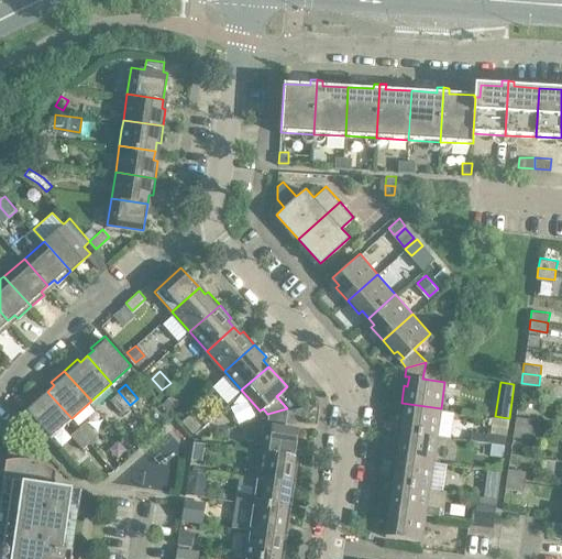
[(110,397),(122,412),(130,405),(118,391),(110,397)]
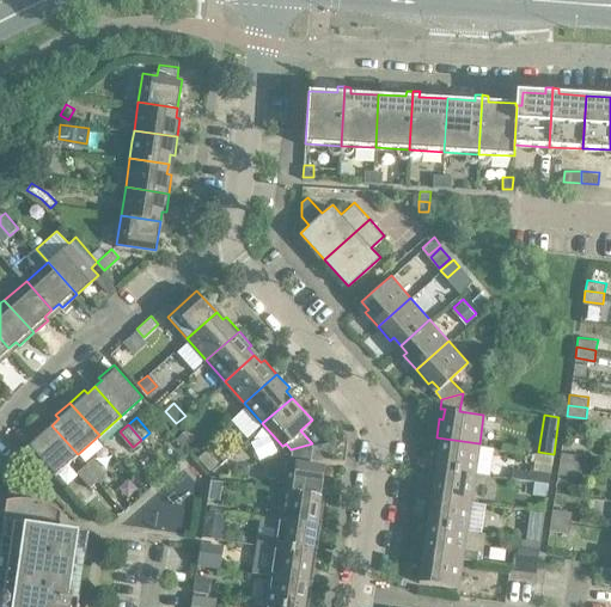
[(41,428),(26,441),(55,474),(78,454),(52,425),(44,431),(41,428)]
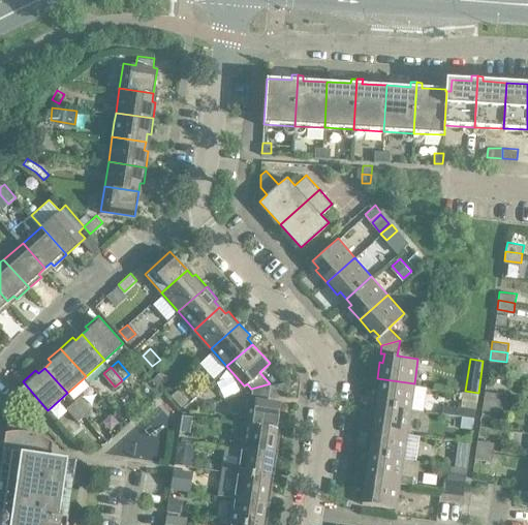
[(171,375),(163,368),(154,376),(161,383),(171,375)]
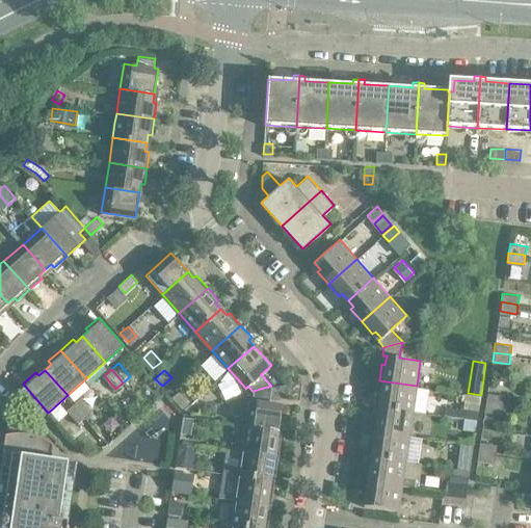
[(379,405),(413,411),(417,386),(379,380),(376,397),(380,397),(379,405)]
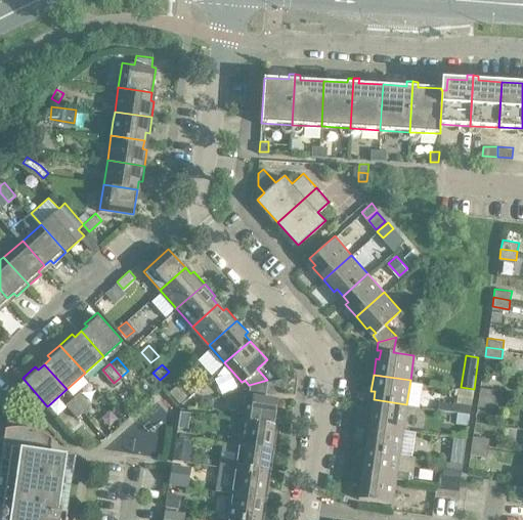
[(274,422),(278,398),(265,396),(268,380),(267,380),(249,385),(250,386),(249,394),(245,393),(242,418),(274,422)]
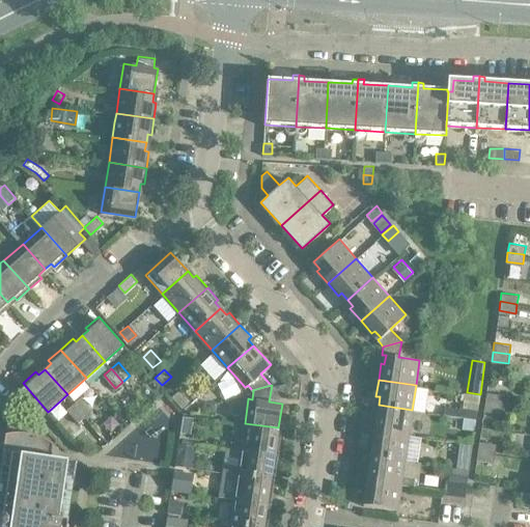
[(190,400),(180,389),(172,395),(182,407),(190,400)]
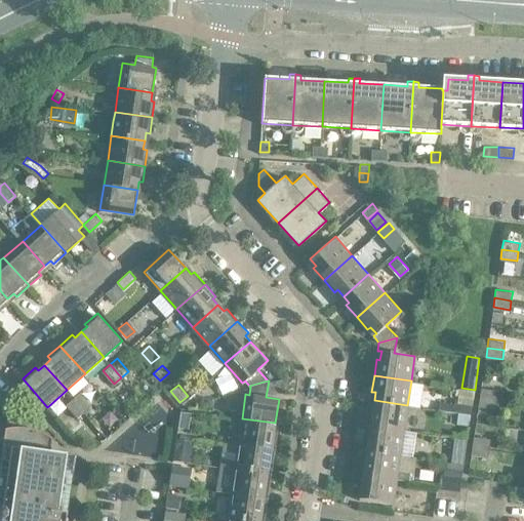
[(481,387),(480,396),(496,399),(497,390),(481,387)]
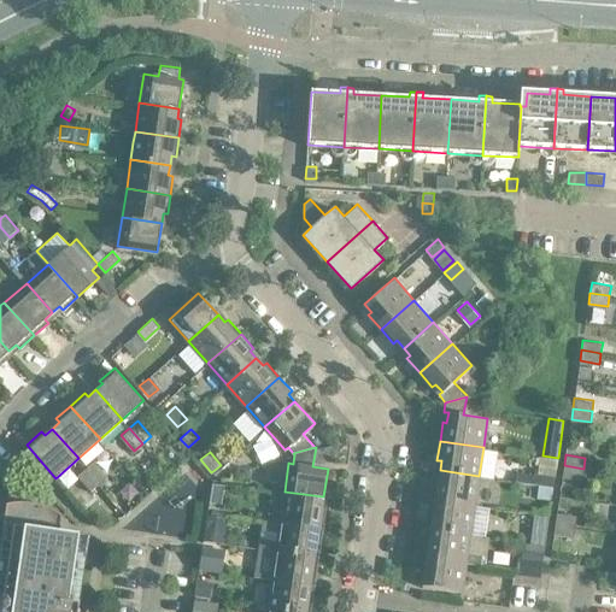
[(99,482),(107,475),(94,460),(86,468),(99,482)]
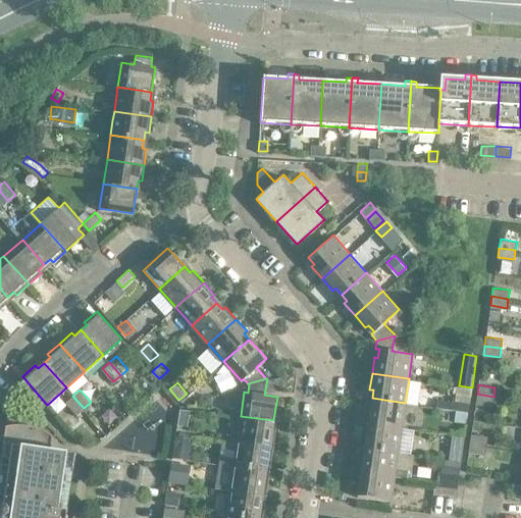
[(492,406),(493,397),(477,394),(475,403),(492,406)]
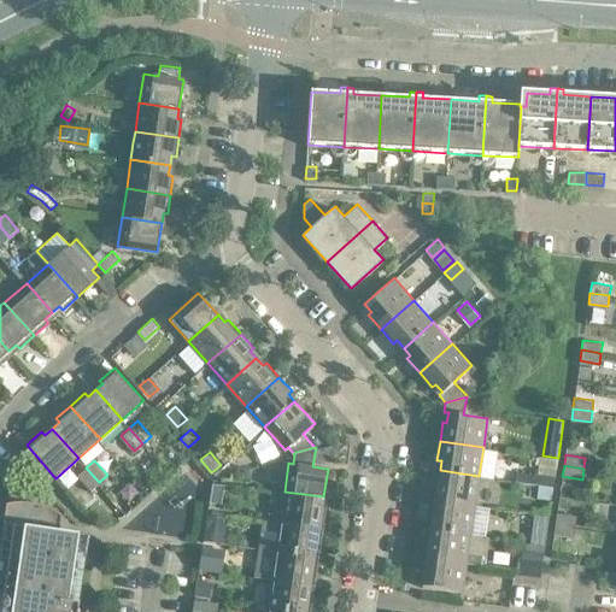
[(86,468),(77,475),(91,489),(99,482),(86,468)]
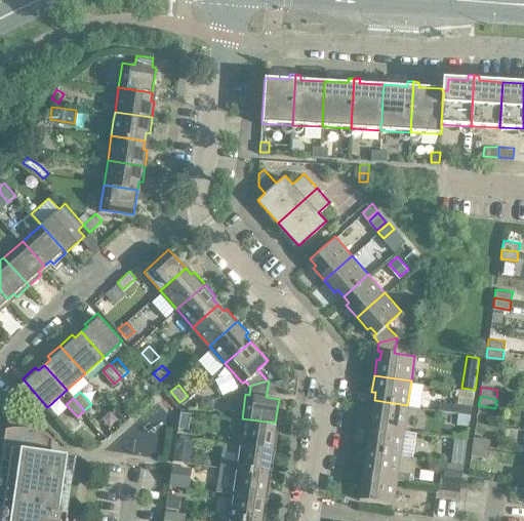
[(441,400),(439,409),(471,413),(472,405),(457,403),(457,400),(453,399),(453,402),(441,400)]
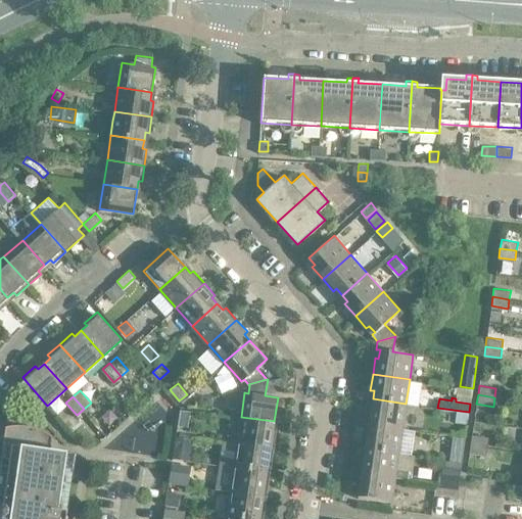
[(365,422),(402,428),(406,404),(373,398),(372,407),(368,407),(365,422)]
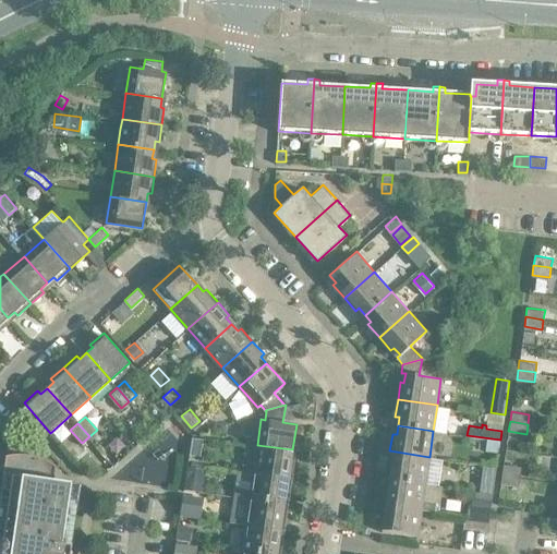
[(203,438),(192,436),(190,454),(201,455),(203,438)]
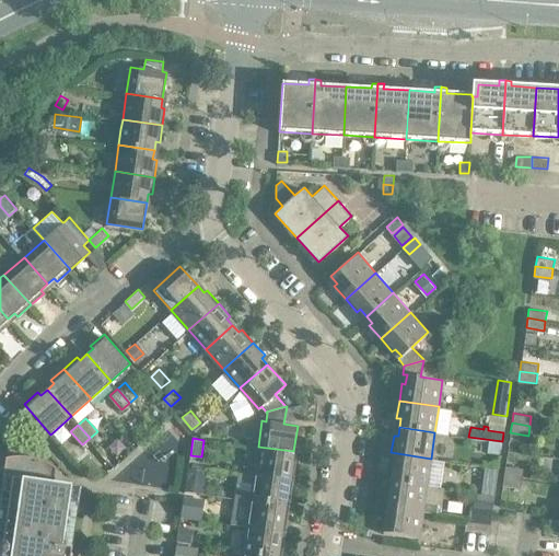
[(297,462),(292,461),(293,451),(258,447),(254,473),(293,478),(297,462)]
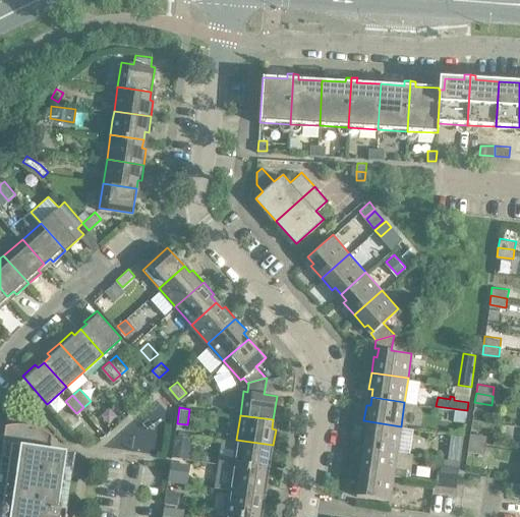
[(364,446),(397,451),(401,426),(363,420),(361,437),(365,438),(364,446)]
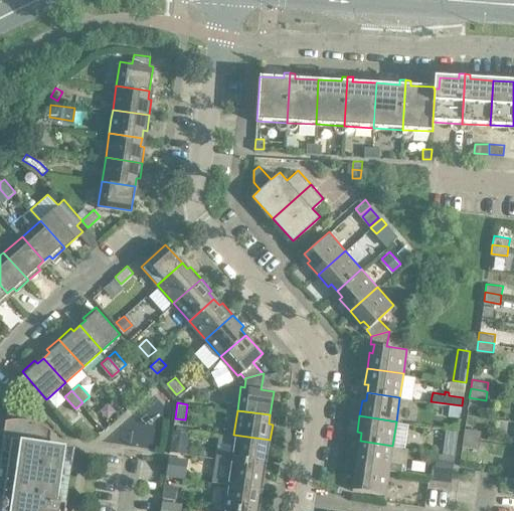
[(0,510),(64,510),(66,505),(64,505),(64,507),(57,506),(63,463),(71,464),(74,449),(49,445),(51,430),(41,423),(29,420),(17,418),(5,420),(2,442),(4,443),(4,442),(11,443),(0,510)]
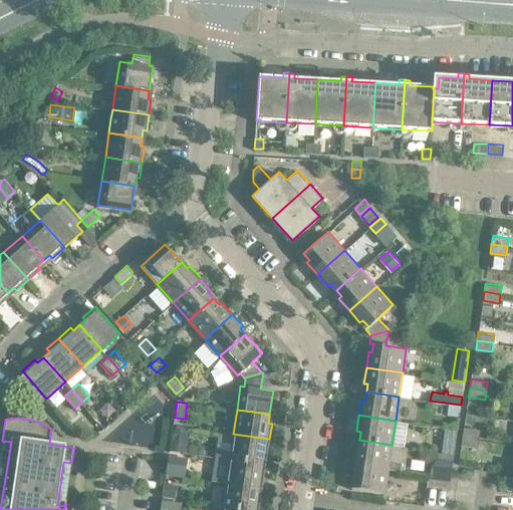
[(464,426),(463,435),(479,438),(480,429),(464,426)]
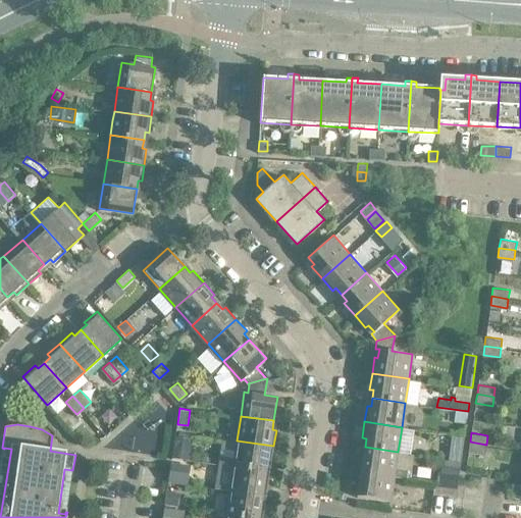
[(452,434),(450,447),(463,449),(465,435),(452,434)]
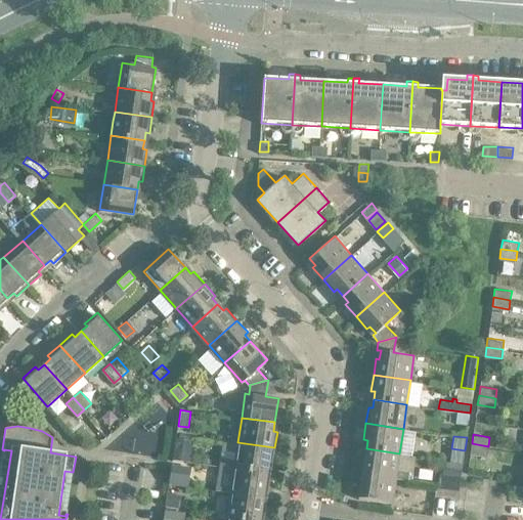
[(268,464),(272,464),(274,447),(237,442),(233,466),(267,471),(268,464)]
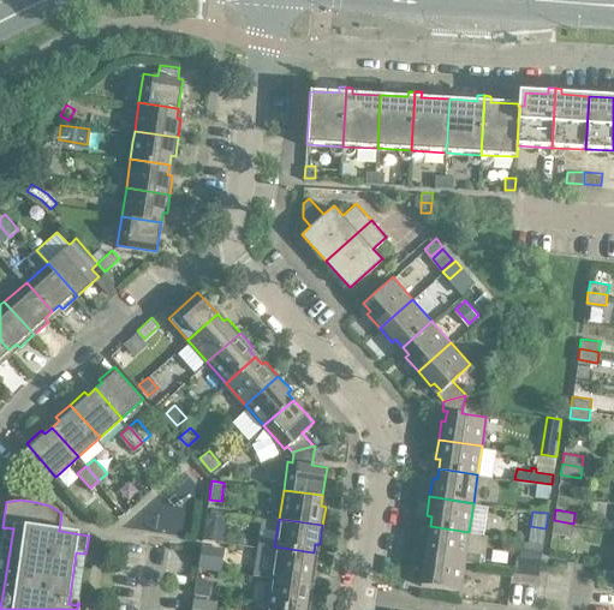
[(222,539),(225,522),(206,520),(203,537),(222,539)]
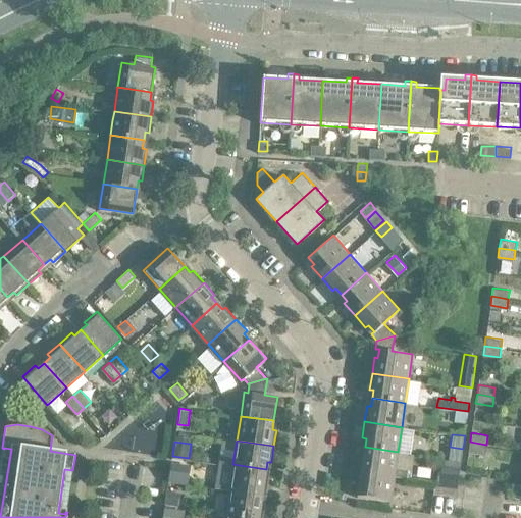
[(485,454),(486,445),(470,442),(468,451),(485,454)]
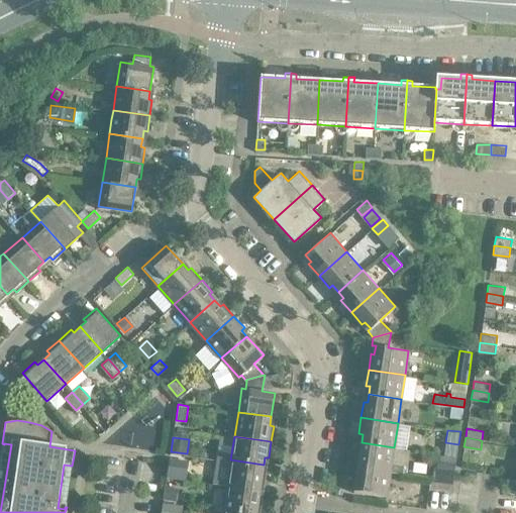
[(356,449),(353,466),(391,471),(402,473),(406,474),(407,465),(403,465),(392,463),(394,447),(362,442),(360,450),(356,449)]
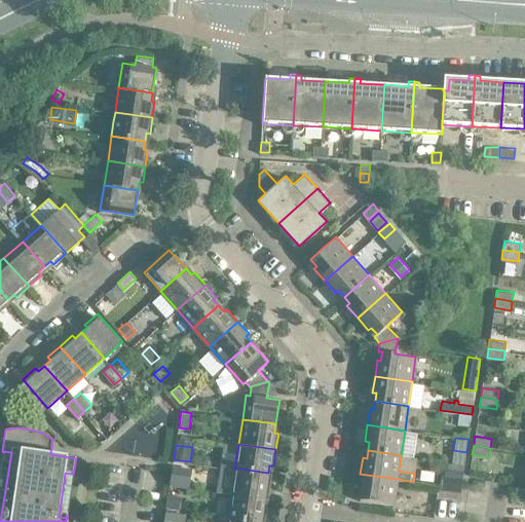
[(449,462),(447,476),(462,478),(464,465),(449,462)]
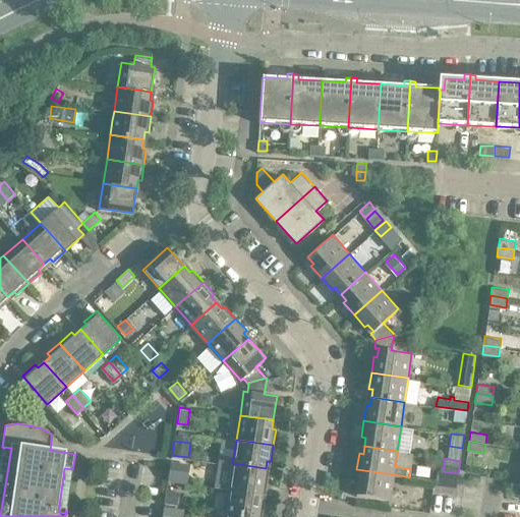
[(171,461),(168,479),(186,481),(189,464),(171,461)]
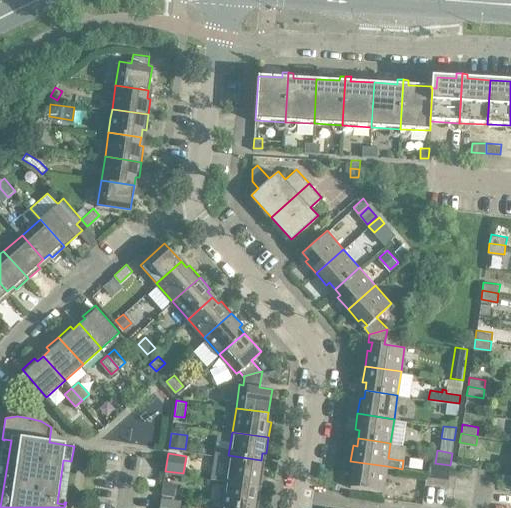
[(261,460),(228,455),(225,479),(261,485),(264,469),(260,469),(261,460)]
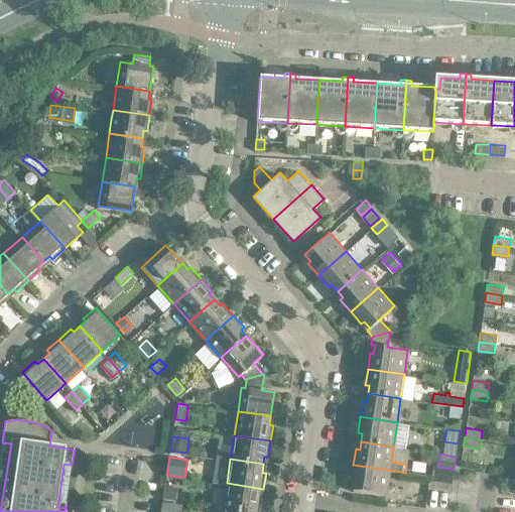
[(353,490),(386,495),(390,470),(353,465),(351,480),(355,481),(353,490)]
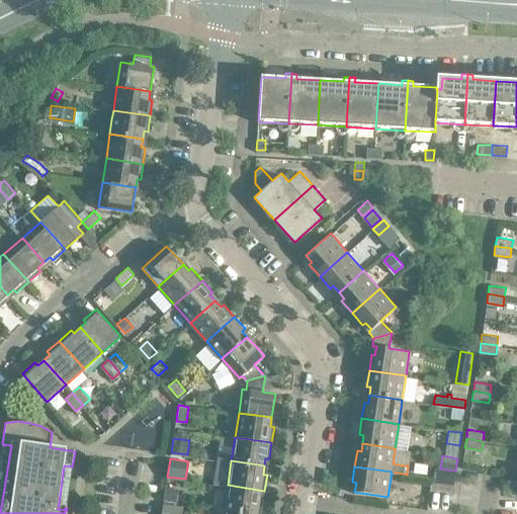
[(432,479),(430,488),(452,491),(453,483),(432,479)]
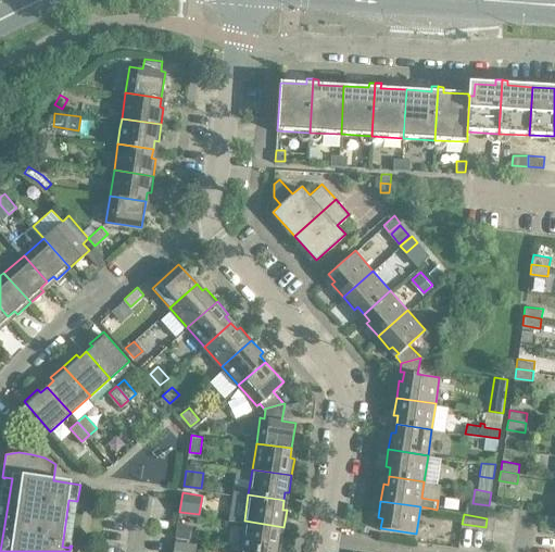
[(284,527),(244,521),(240,547),(274,551),(275,551),(277,543),(281,544),(284,527)]
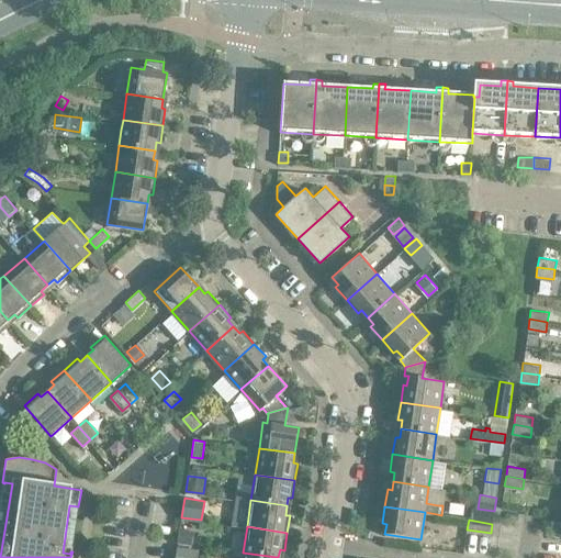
[(190,543),(192,531),(180,528),(179,534),(179,539),(178,540),(190,543)]
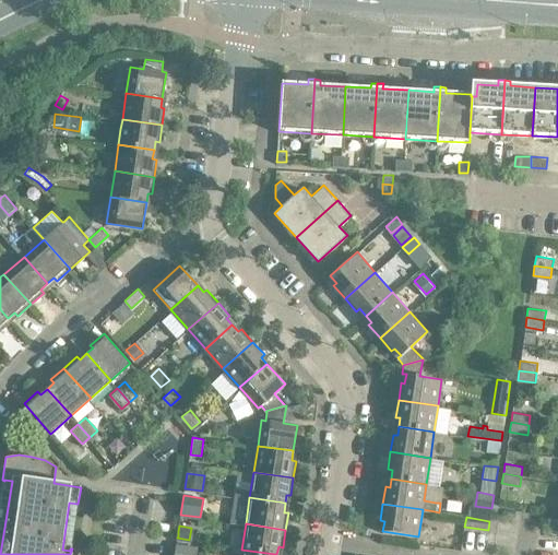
[(190,554),(192,545),(177,543),(175,554),(190,554)]
